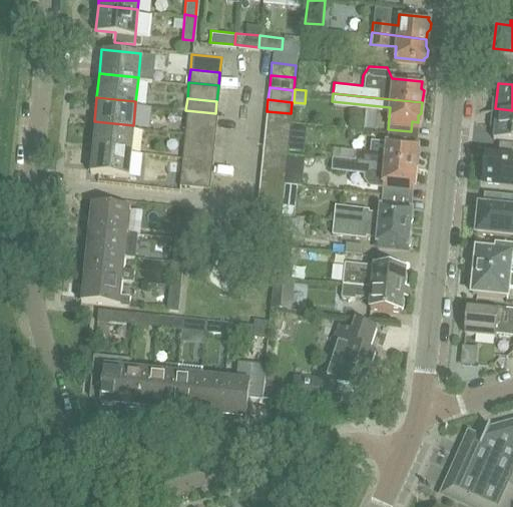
[(512,136),(512,110),(495,108),(493,134),(512,136)]
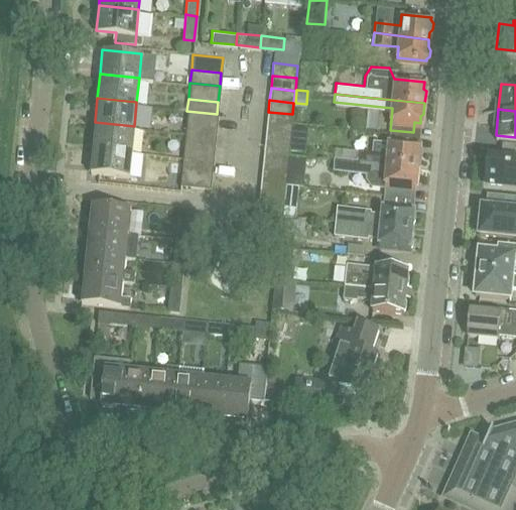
[(185,127),(215,130),(217,114),(186,111),(185,127)]
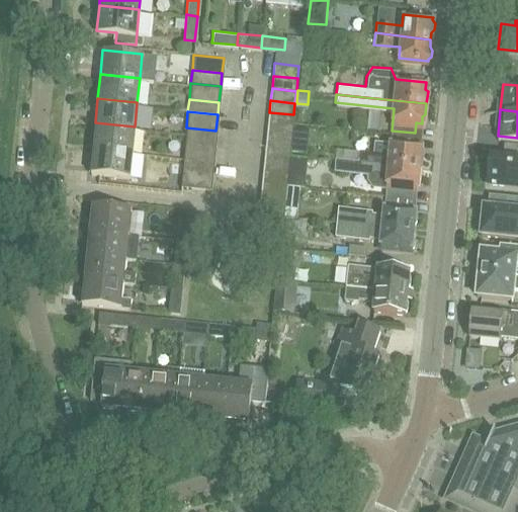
[(95,122),(92,147),(133,152),(135,126),(95,122)]
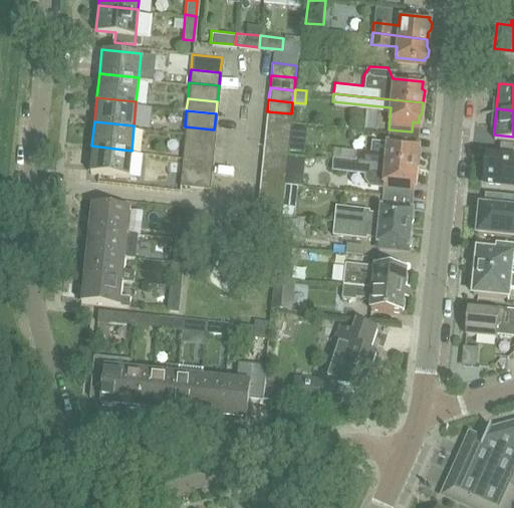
[(185,127),(183,139),(213,142),(214,130),(185,127)]
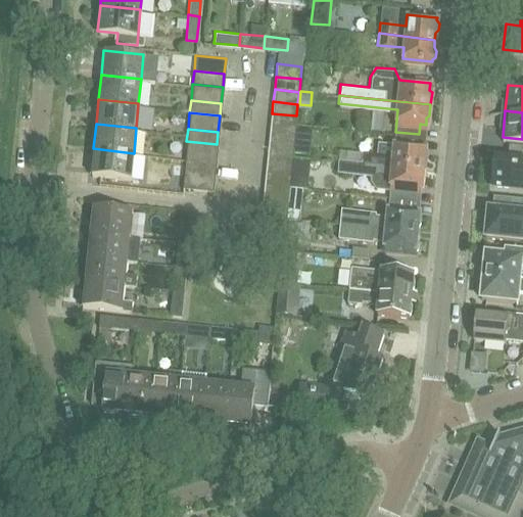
[(339,147),(338,157),(424,167),(425,155),(423,153),(424,145),(418,145),(419,134),(395,132),(394,141),(379,139),(378,151),(339,147)]
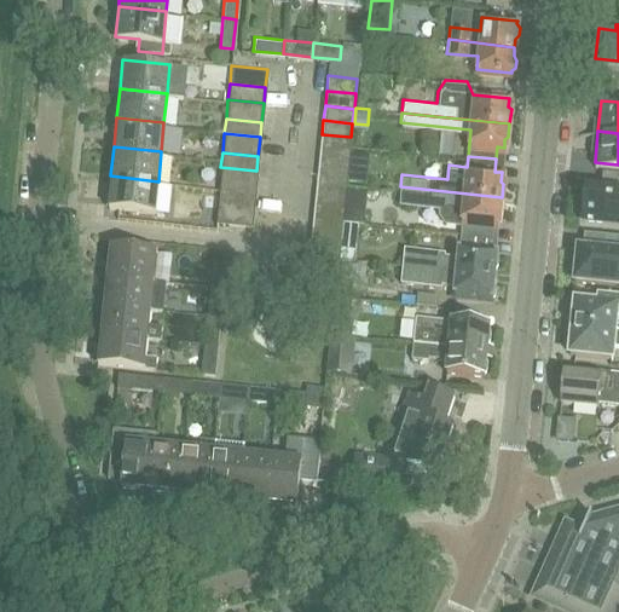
[(346,182),(346,180),(348,167),(319,163),(317,179),(346,182)]
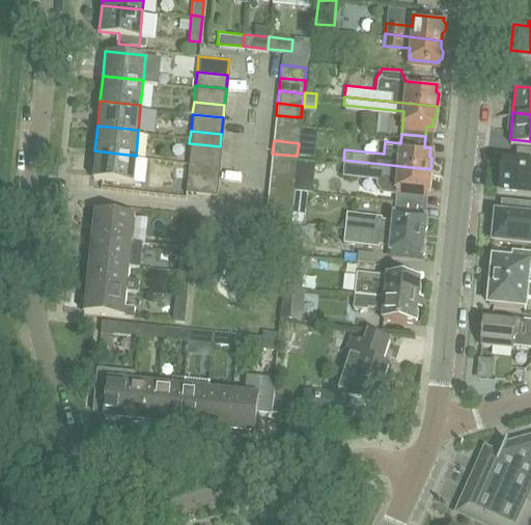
[(189,143),(188,159),(219,163),(220,146),(189,143)]
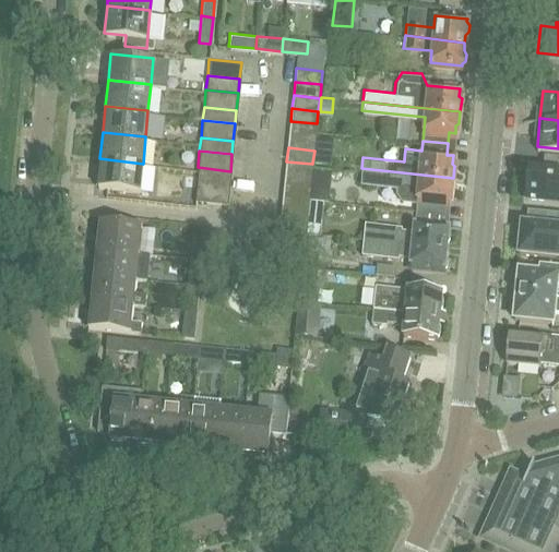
[(140,189),(143,164),(99,158),(97,184),(140,189)]
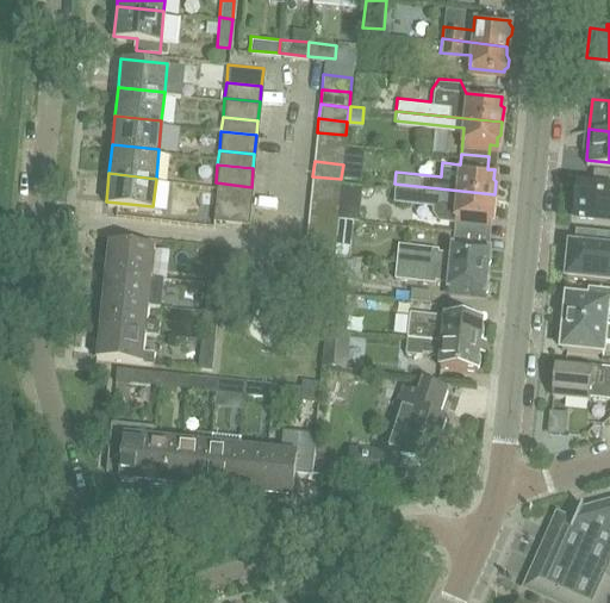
[(341,179),(312,176),(311,191),(340,193),(341,179)]
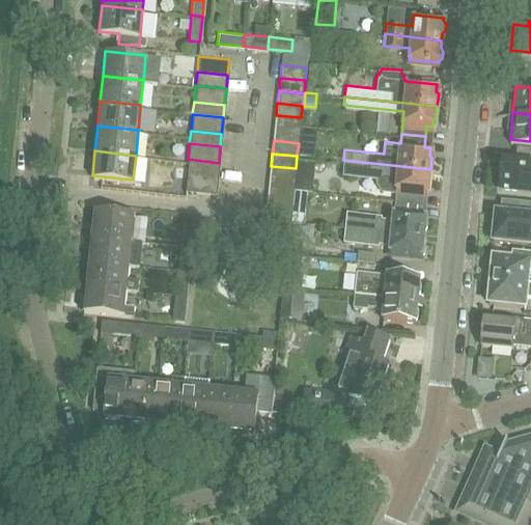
[(297,156),(296,168),(295,181),(294,187),(308,189),(313,189),(316,158),(297,156)]
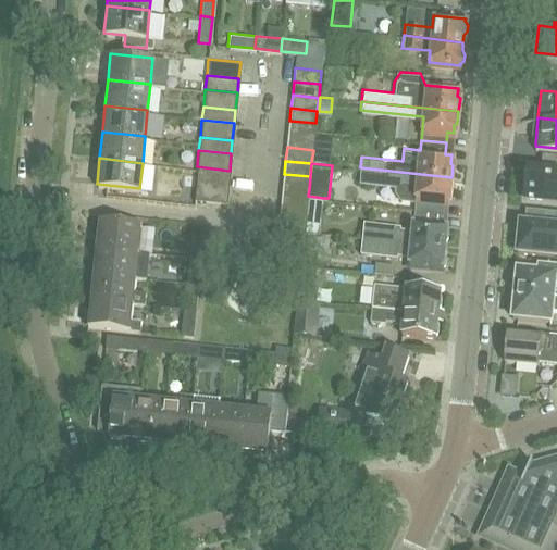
[(556,165),(529,163),(525,194),(556,197),(556,165)]
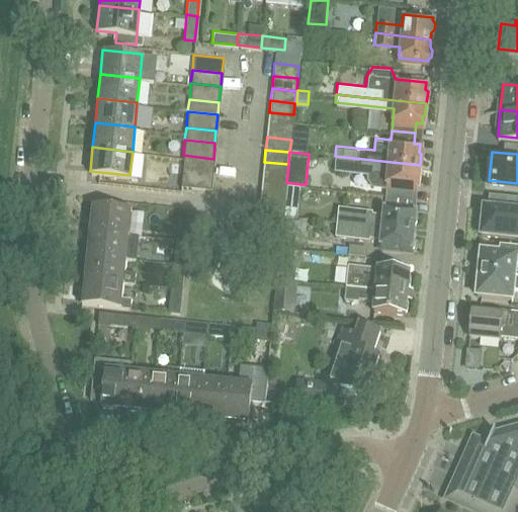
[(183,155),(182,168),(211,171),(213,159),(183,155)]
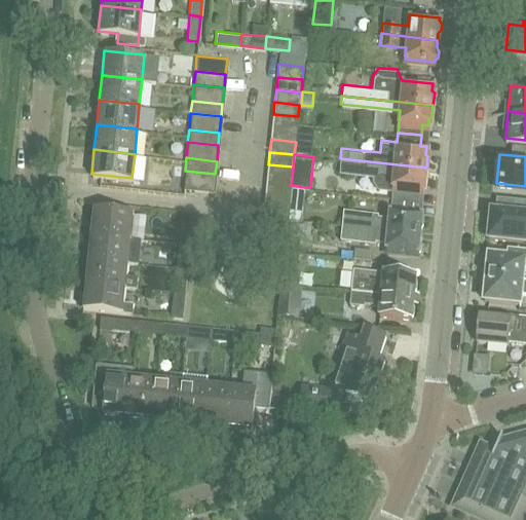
[(413,198),(414,188),(422,189),(423,182),(425,180),(426,168),(340,158),(339,169),(377,173),(377,179),(380,186),(391,187),(391,196),(413,198)]
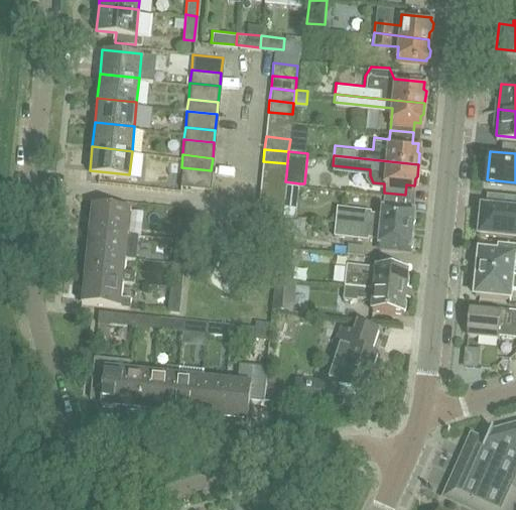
[(286,175),(287,163),(263,161),(262,172),(286,175)]
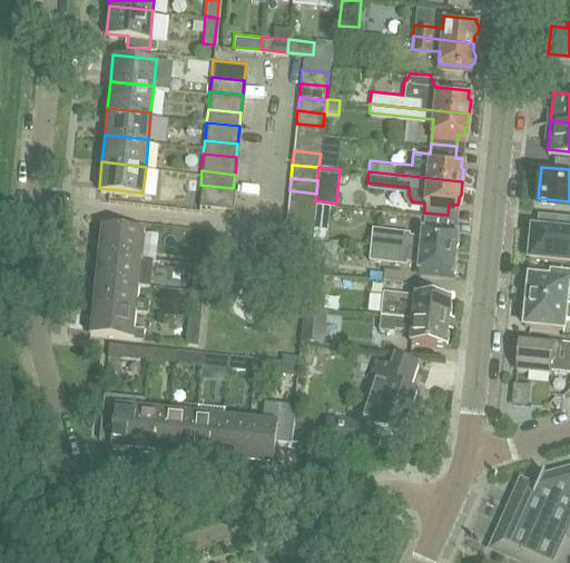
[(198,203),(232,206),(233,188),(200,185),(198,203)]
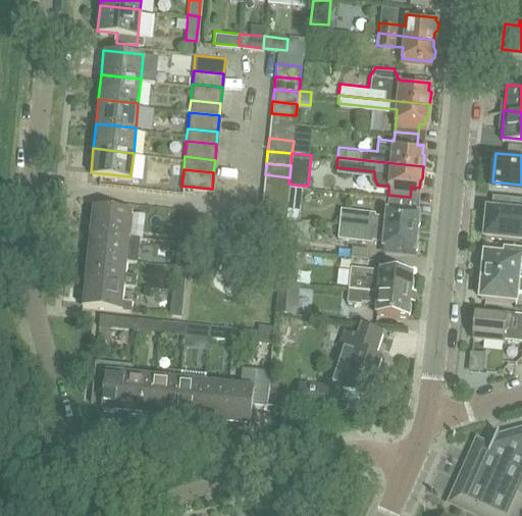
[(289,184),(290,177),(265,174),(264,187),(289,190),(289,184)]
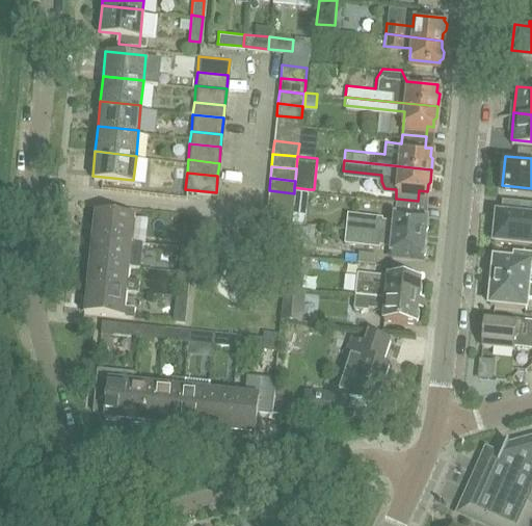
[(292,205),(291,217),(306,219),(309,189),(294,187),(294,193),(292,205)]
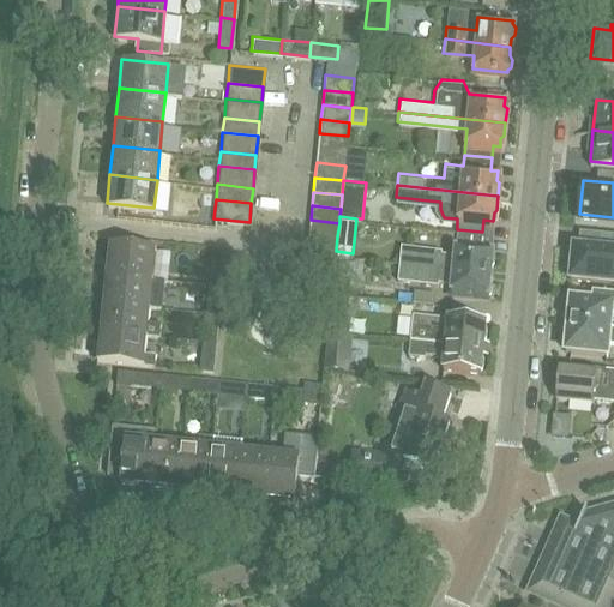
[(398,260),(451,265),(488,270),(488,262),(492,259),(493,250),(489,247),(489,245),(481,244),(482,232),(457,229),(453,229),(452,252),(437,251),(437,247),(399,244),(398,260)]
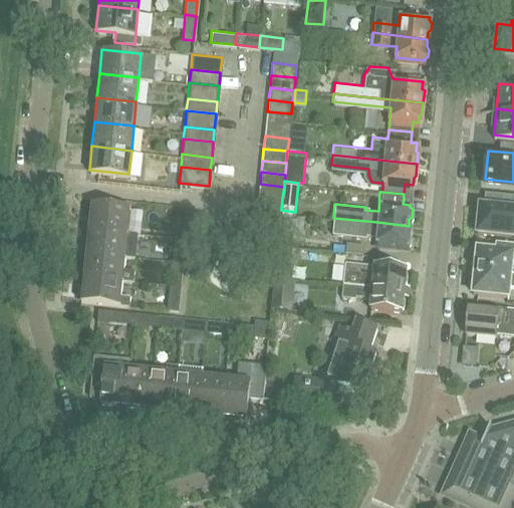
[(513,194),(501,193),(500,205),(478,203),(475,231),(513,234),(513,194)]
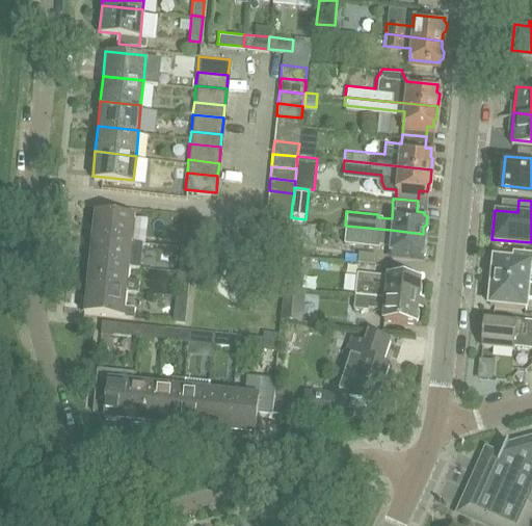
[(90,235),(131,239),(134,212),(92,208),(90,235)]
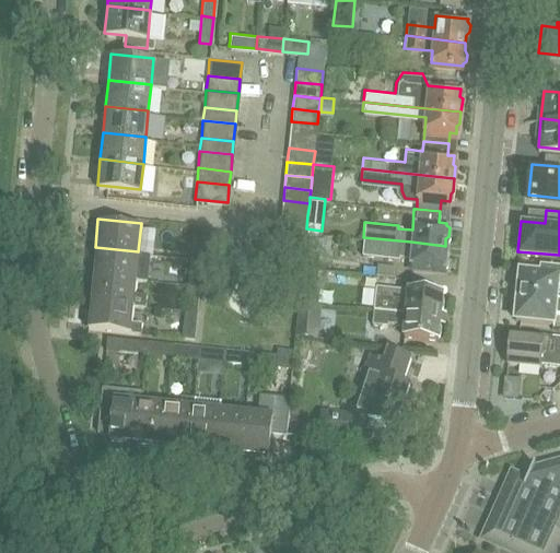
[(305,243),(306,228),(280,226),(279,239),(305,243)]
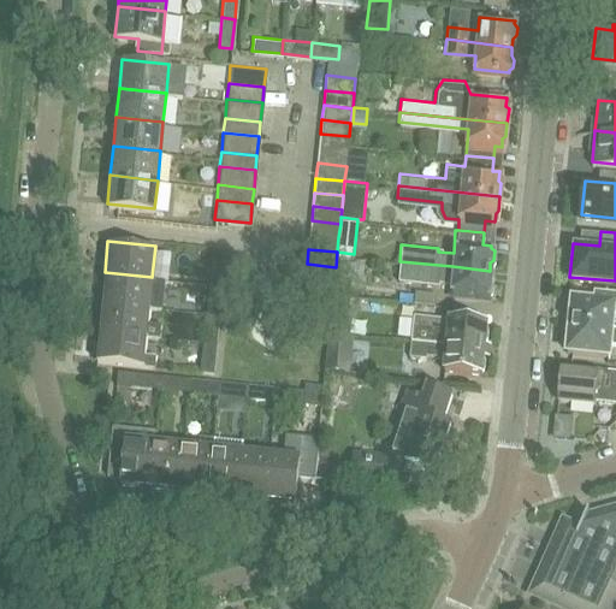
[(208,283),(221,284),(225,256),(211,254),(208,283)]
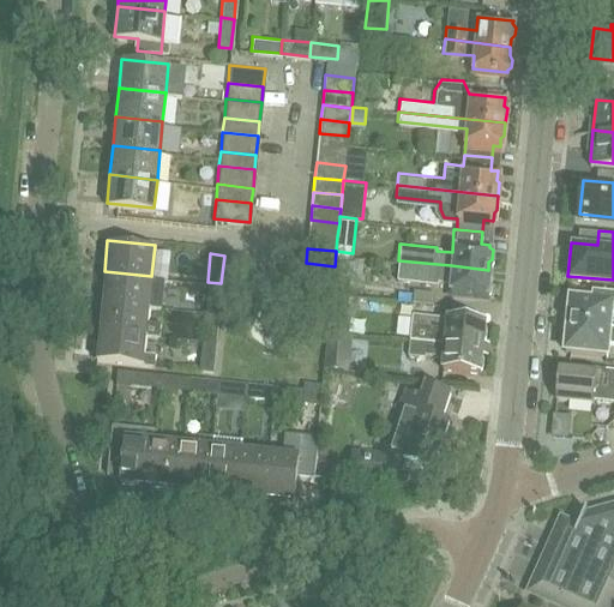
[(339,257),(337,271),(355,274),(357,258),(339,257)]
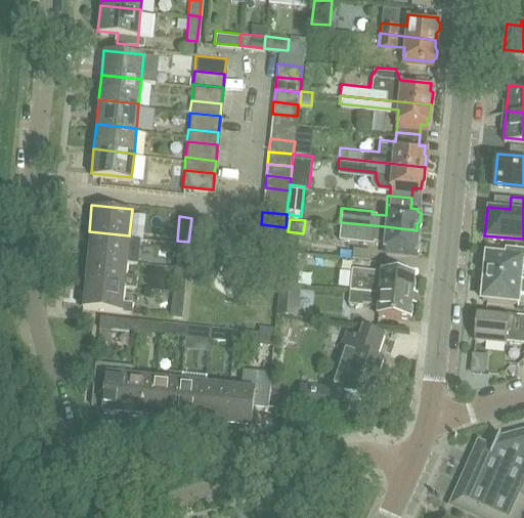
[(416,238),(417,230),(385,226),(340,222),(338,238),(369,241),(370,238),(383,239),(382,248),(415,251),(415,249),(417,247),(418,240),(416,238)]
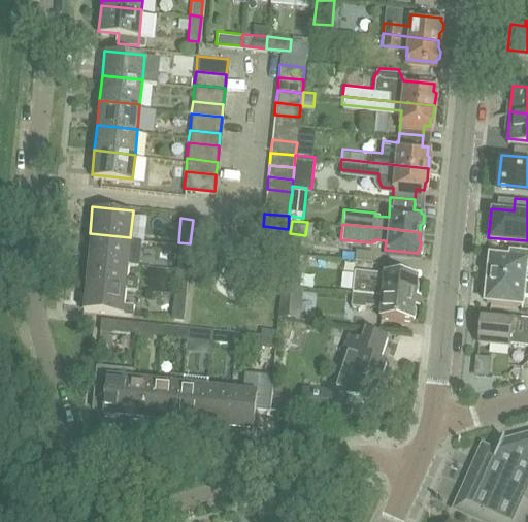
[(90,233),(87,257),(128,261),(130,237),(90,233)]
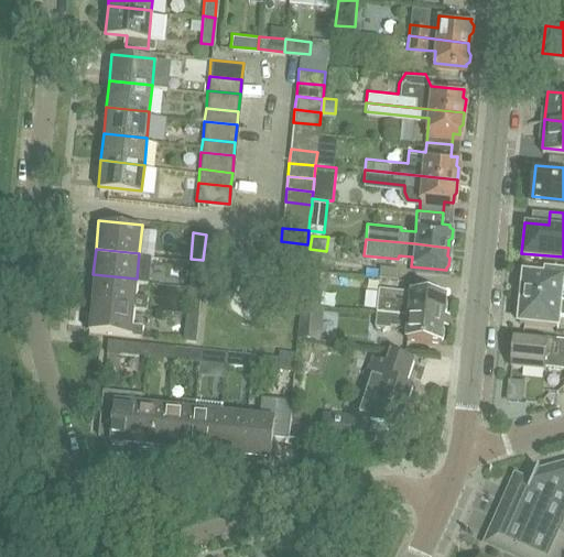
[(191,259),(187,284),(201,285),(203,260),(191,259)]
